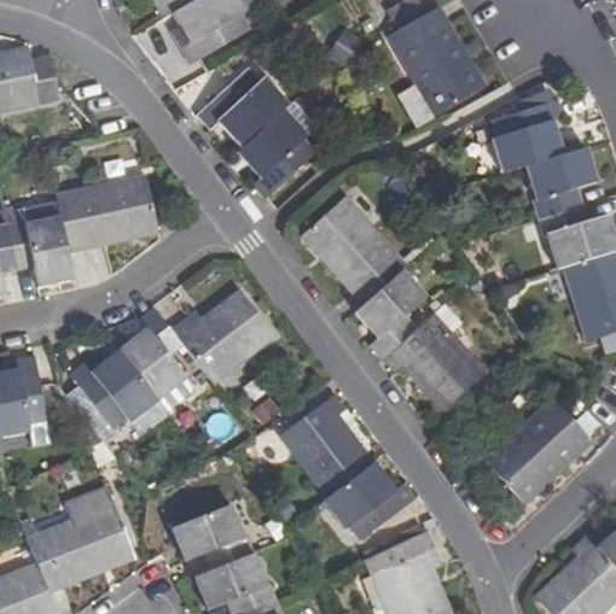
[(161,0),(169,16),(174,12),(196,0),(161,0)]
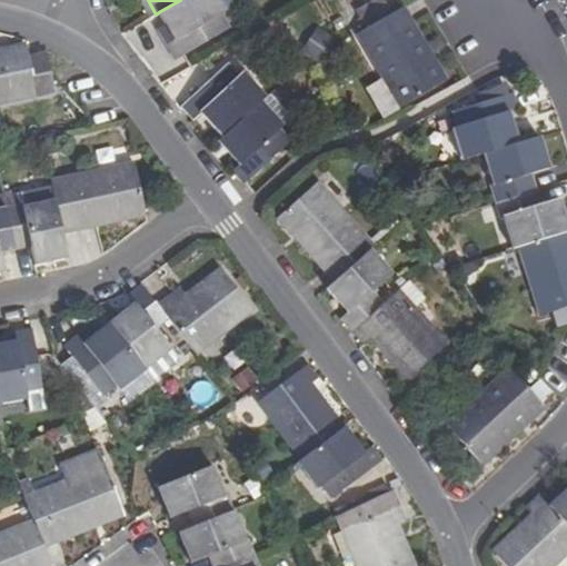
[(180,0),(160,11),(176,38),(167,43),(175,60),(229,30),(220,13),(226,11),(220,0),(180,0)]
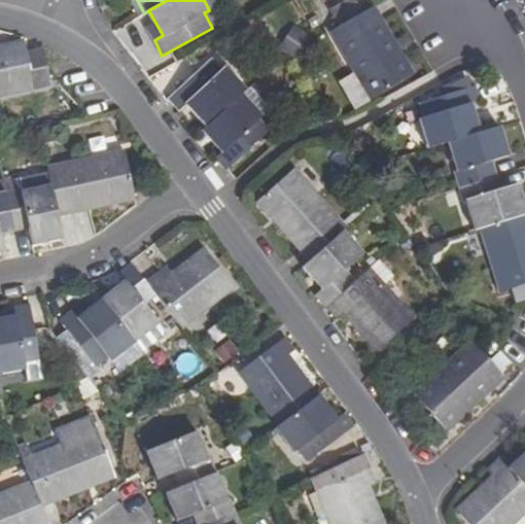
[(368,5),(330,26),(370,94),(408,73),(368,5)]
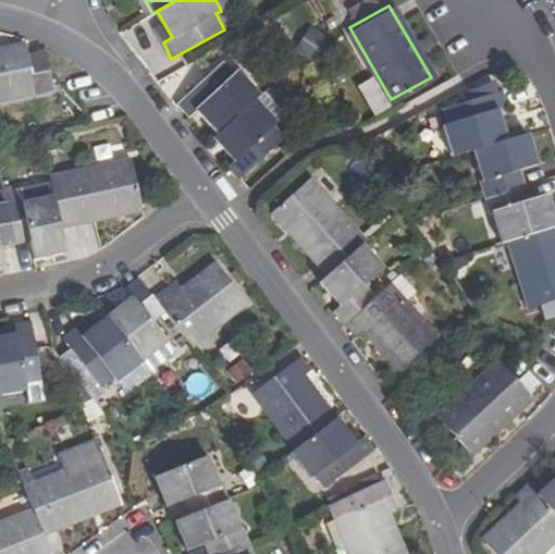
[(54,91),(47,54),(28,59),(27,50),(0,56),(0,101),(37,95),(54,91)]
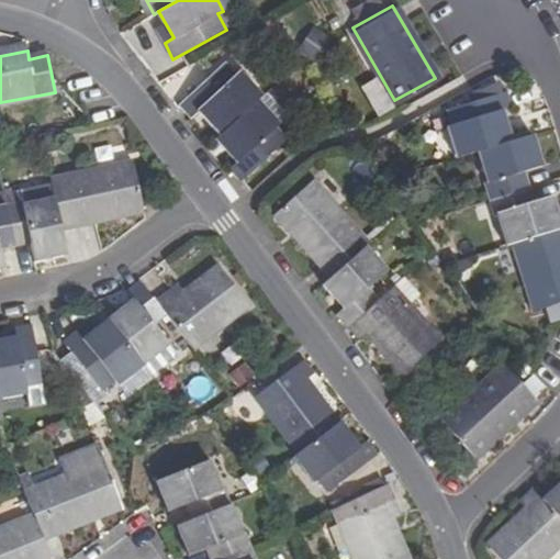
[(200,111),(221,135),(259,101),(265,97),(243,73),(238,76),(226,65),(180,105),(192,119),(200,111)]
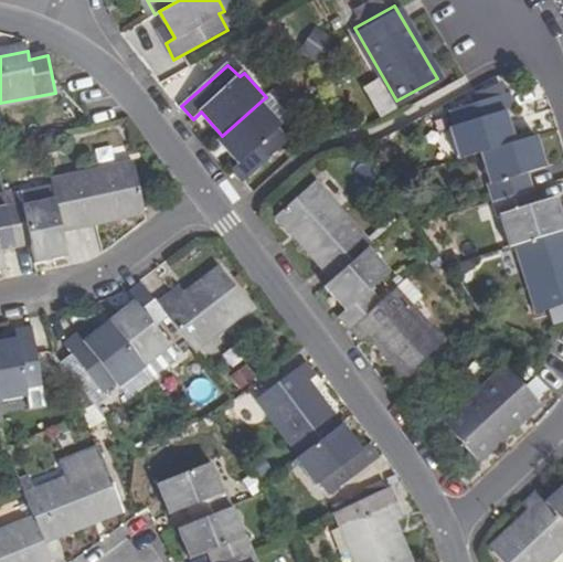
[(453,126),(461,157),(480,150),(517,139),(507,109),(518,106),(511,89),(453,108),(456,125),(453,126)]
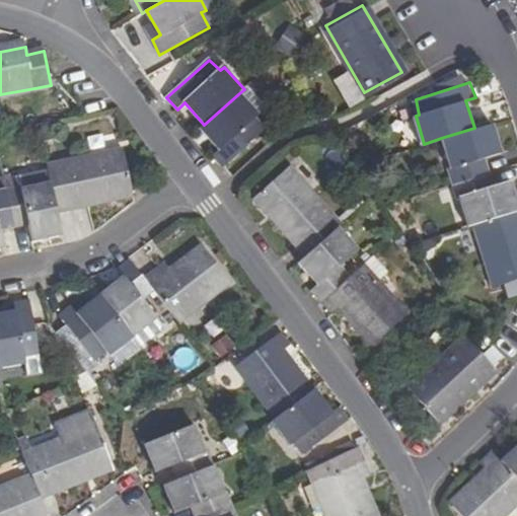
[(204,125),(201,128),(219,151),(212,157),(223,168),(266,130),(255,119),(259,115),(239,93),(204,125)]
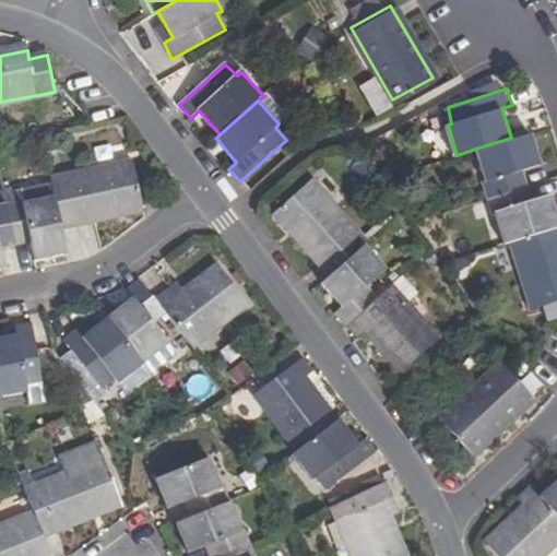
[(540,162),(530,132),(511,138),(475,149),(484,179),(480,180),(485,197),(524,185),(520,168),(540,162)]
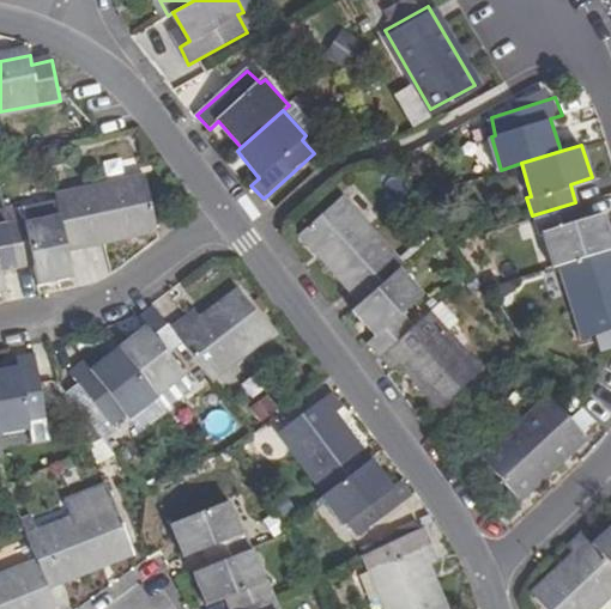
[(147,177),(55,195),(60,217),(66,244),(157,225),(147,177)]
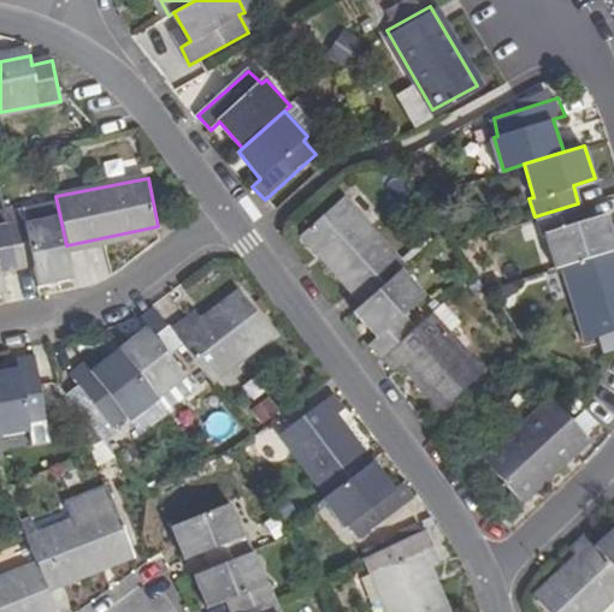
[(307,230),(366,298),(401,267),(406,263),(343,197),(307,230)]
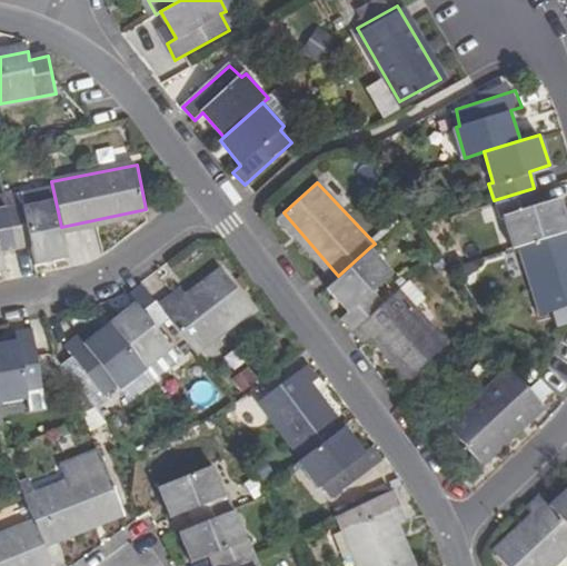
[(534,188),(494,200),(497,216),(503,215),(511,247),(519,245),(566,229),(566,221),(558,198),(538,202),(534,188)]
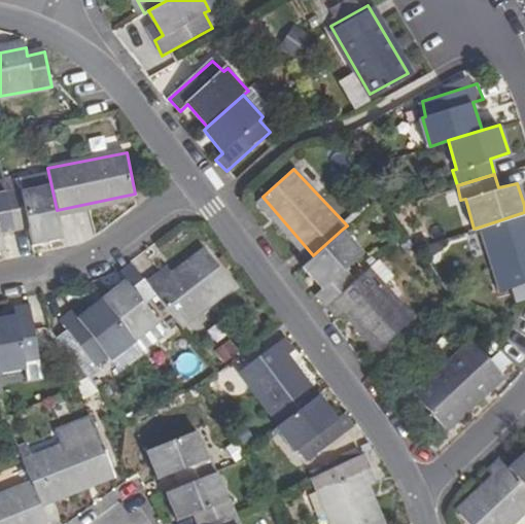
[(21,188),(6,191),(13,230),(29,226),(32,246),(63,239),(58,216),(57,210),(51,186),(22,193),(21,188)]
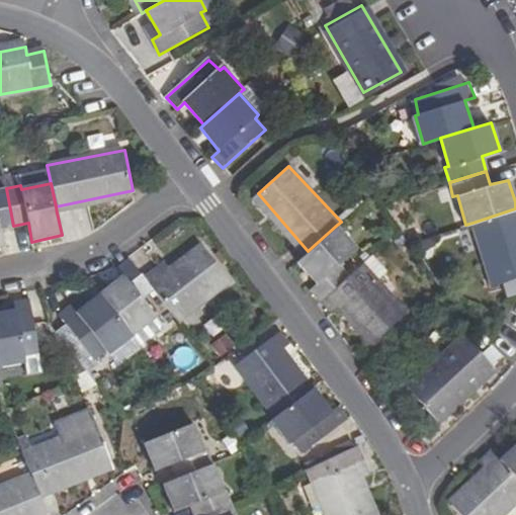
[(0,247),(2,247),(0,232),(0,228),(13,226),(6,188),(0,189),(0,247)]
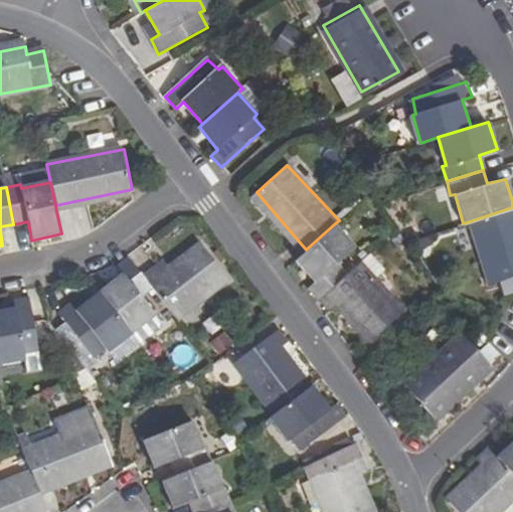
[(73,205),(58,208),(62,235),(78,233),(73,205)]
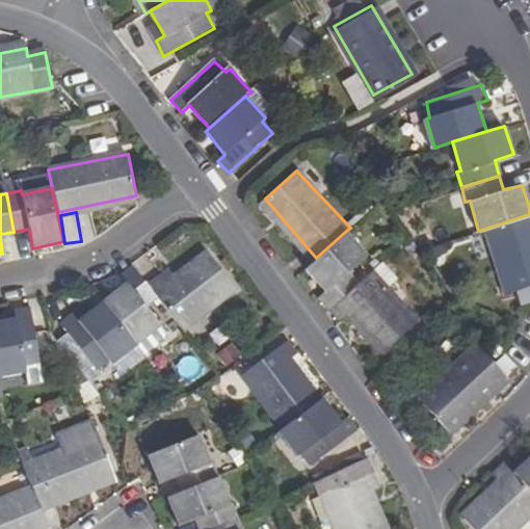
[(529,214),(485,229),(505,291),(529,283),(529,214)]
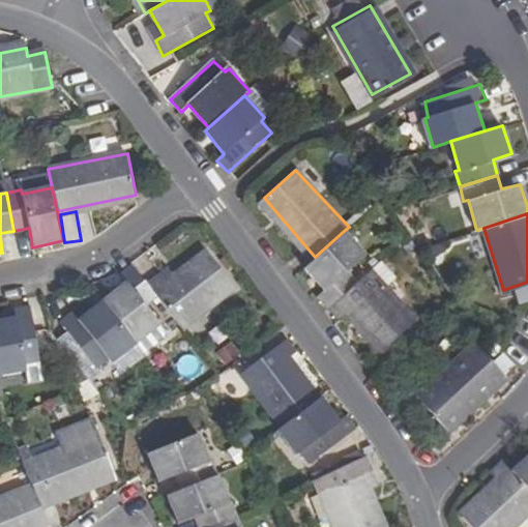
[(312,260),(303,268),(324,292),(317,297),(328,310),(358,282),(349,269),(365,255),(345,230),(315,257),(312,260)]
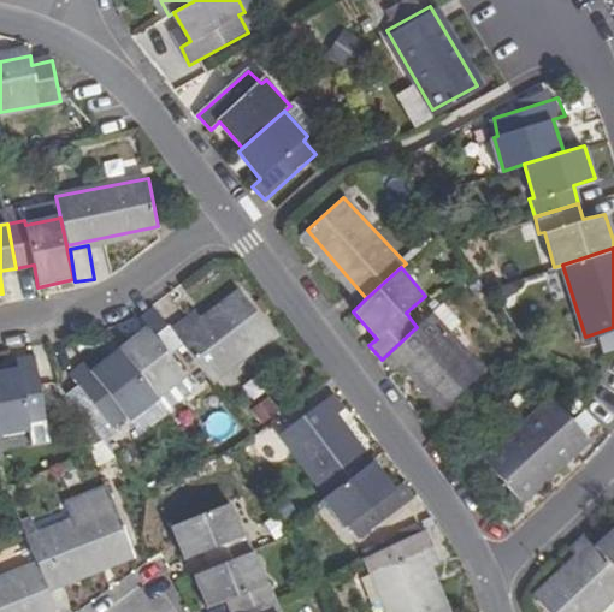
[(195,307),(171,325),(184,343),(212,378),(272,332),(241,291),(206,319),(195,307)]
